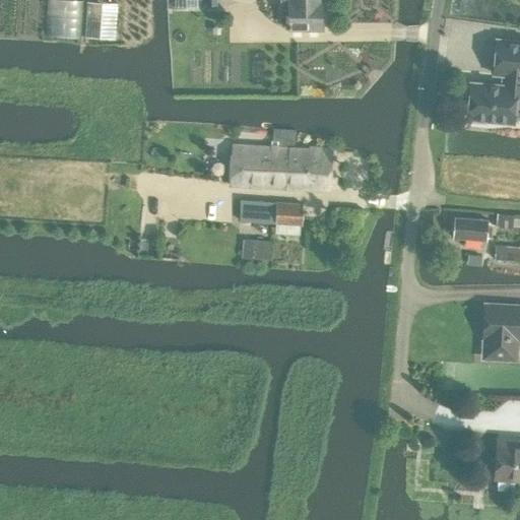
[(322,29),(321,0),(280,0),(280,9),(288,9),(289,30),(322,29)]
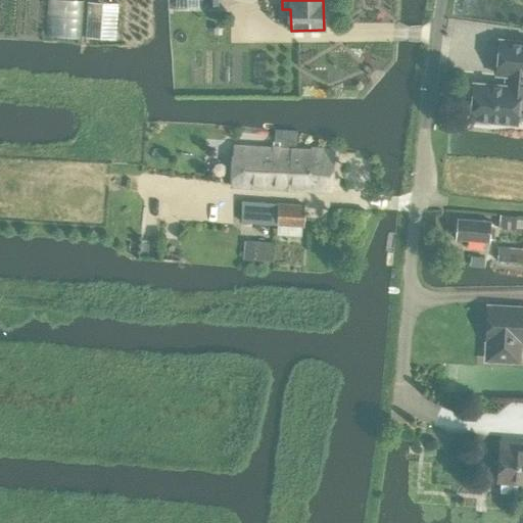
[(88,2),(85,38),(115,40),(117,4),(88,2)]
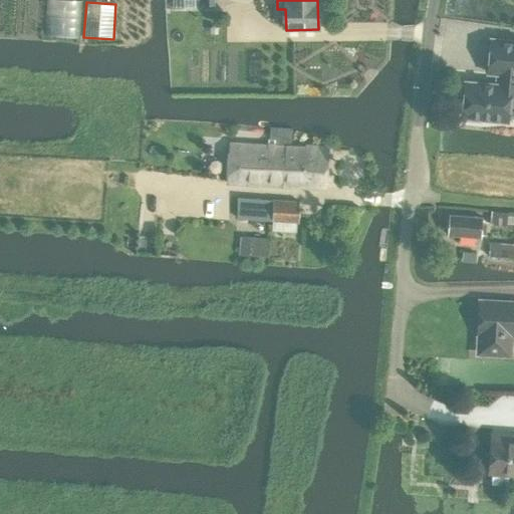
[(466,82),(463,116),(468,117),(467,120),(480,121),(480,118),(508,121),(509,115),(513,114),(513,41),(491,39),(488,72),(497,73),(496,85),(466,82)]
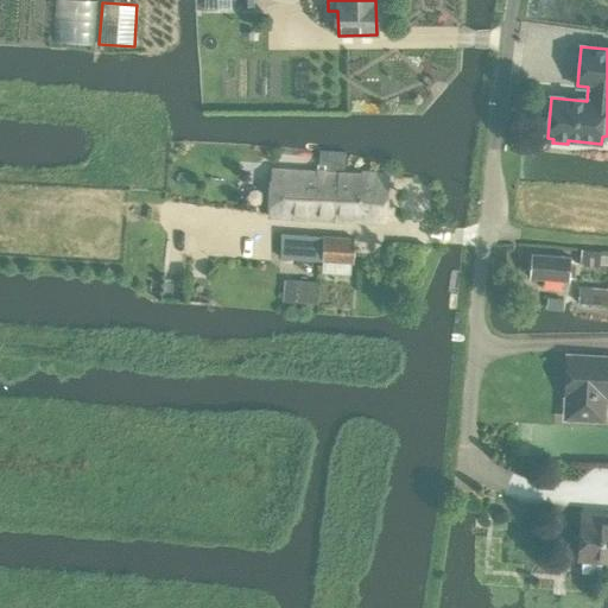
[(335,220),(340,152),(320,151),(318,172),(272,170),(268,216),(335,220)]
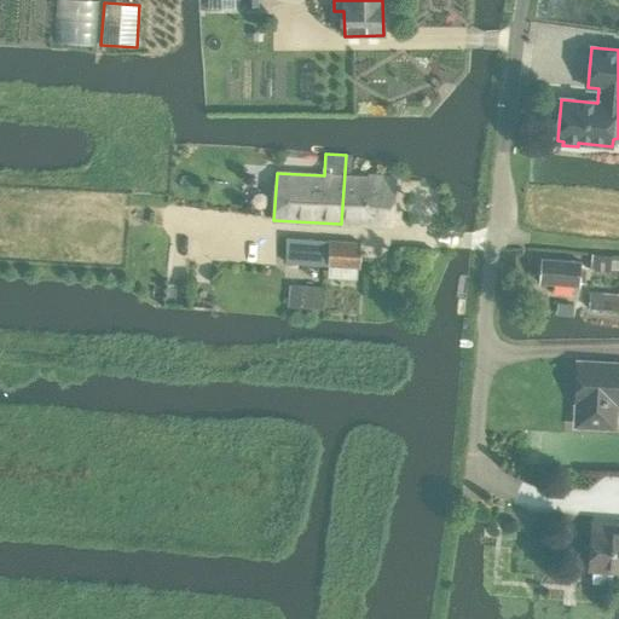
[(369,178),(351,177),(352,156),(346,155),(341,224),(391,226),(395,177),(369,175),(369,178)]
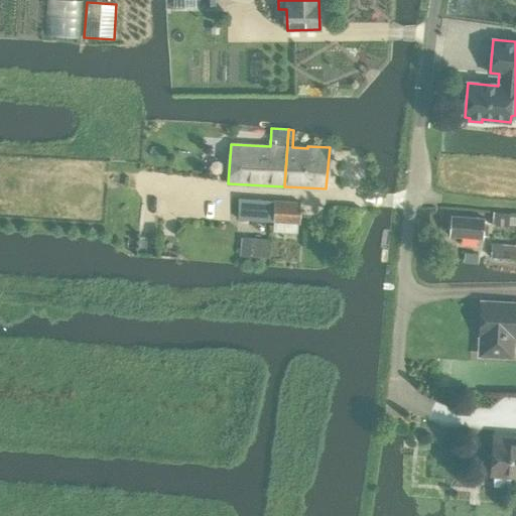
[(272,221),(273,201),(238,198),(237,218),(272,221)]
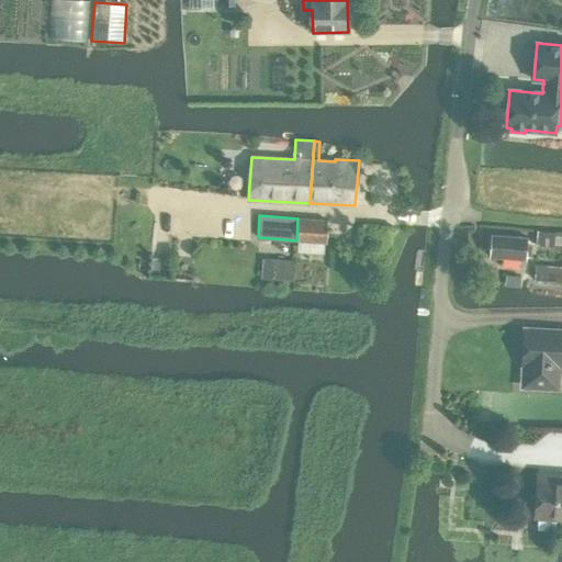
[(326,243),(327,221),(298,218),(296,240),(326,243)]
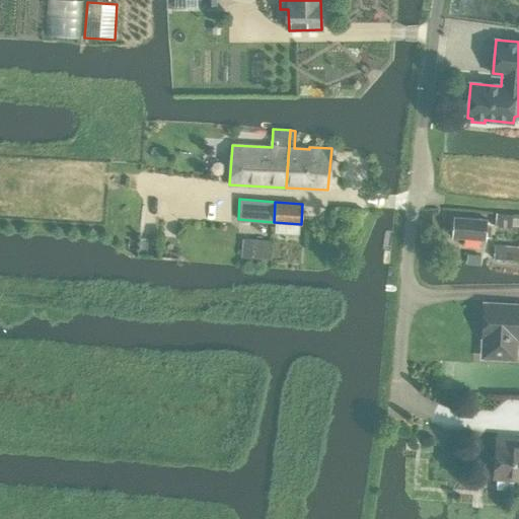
[(511,228),(512,215),(496,213),(495,227),(511,228)]
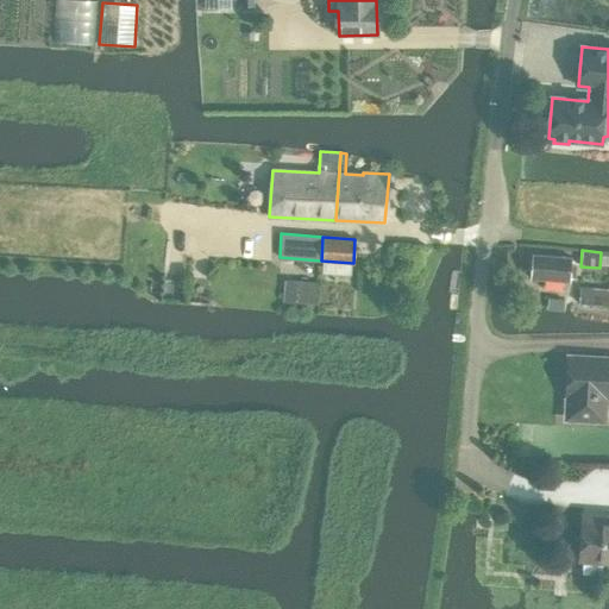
[(573,277),(575,265),(570,265),(571,257),(533,253),(531,278),(569,282),(569,277),(573,277)]
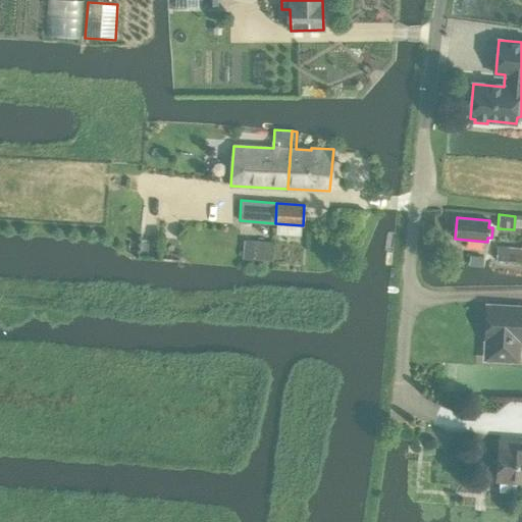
[(272,260),(273,242),(244,241),(243,259),(272,260)]
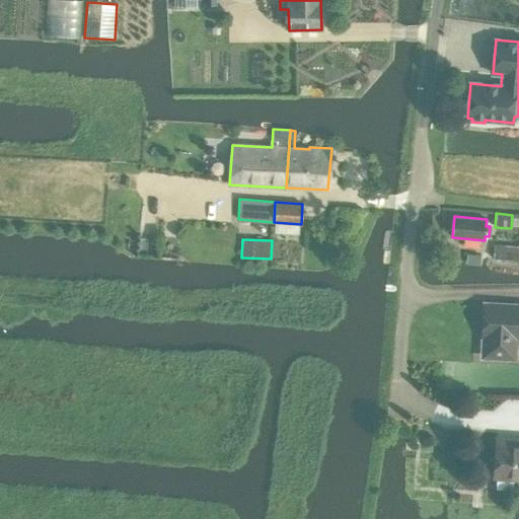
[(518,247),(494,245),(493,258),(518,261),(518,247)]
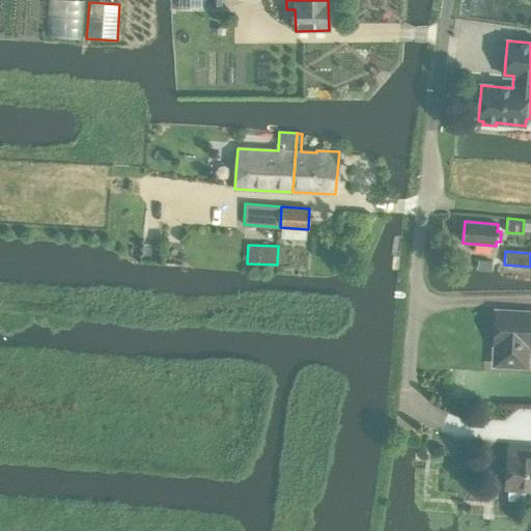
[(530,343),(530,314),(496,313),(494,342),(497,342),(496,363),(525,365),(526,344),(530,343)]
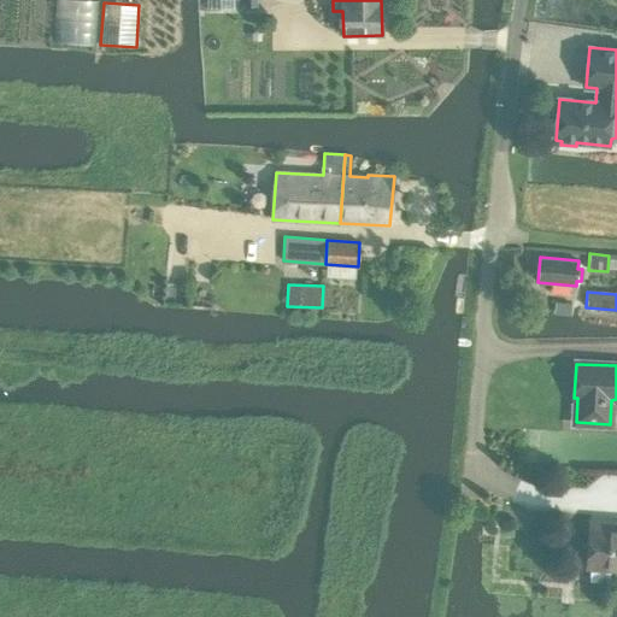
[(616,529),(591,529),(588,566),(616,569),(616,529)]
